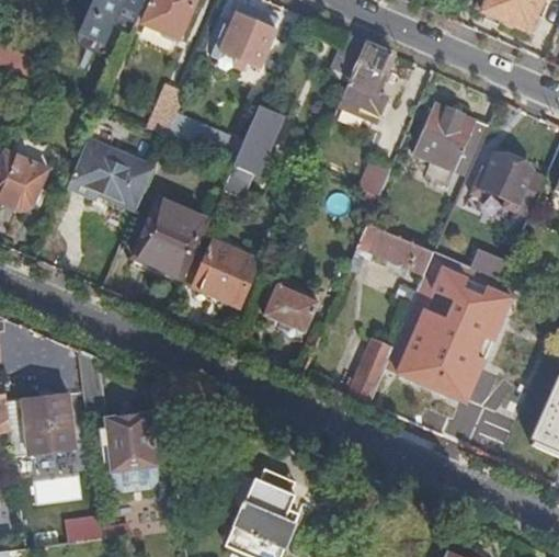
[(141,9),(145,0),(106,0),(124,8),(126,2),(141,9)]
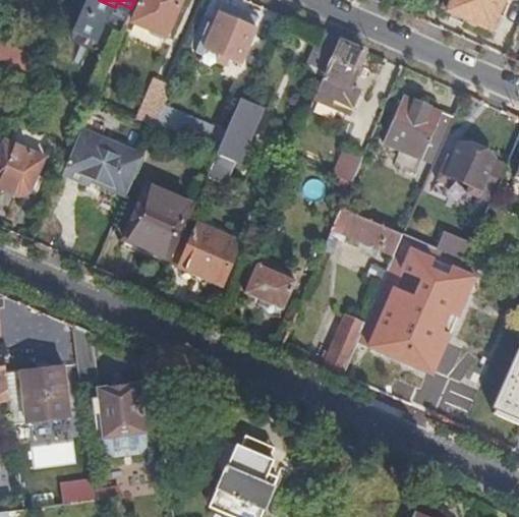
[(139,0),(131,19),(165,35),(179,0),(139,0)]
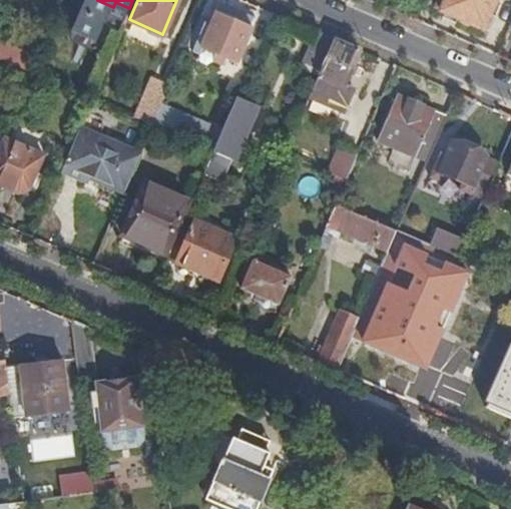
[(204,0),(200,12),(212,17),(210,23),(205,21),(194,47),(199,49),(201,44),(215,51),(213,58),(222,62),(225,55),(236,59),(250,26),(248,25),(228,15),(218,11),(222,0),(204,0)]
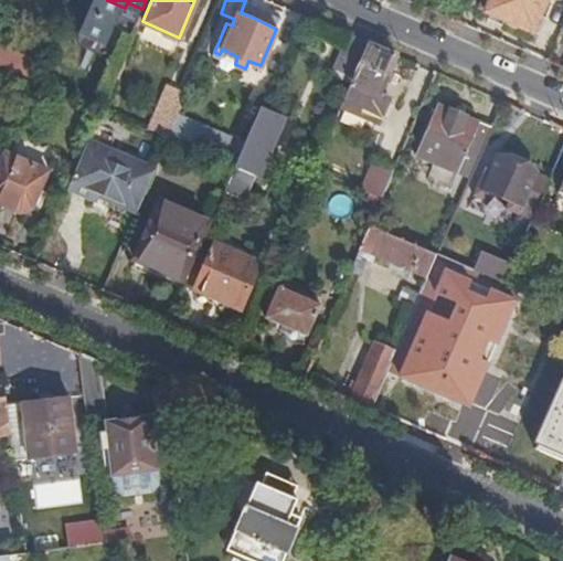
[(488,0),(485,10),(533,31),(545,0),(488,0)]
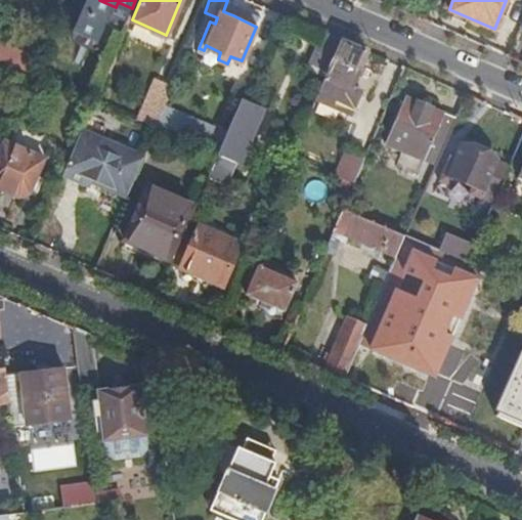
[(233,15),(254,26),(259,14),(237,5),(233,15)]
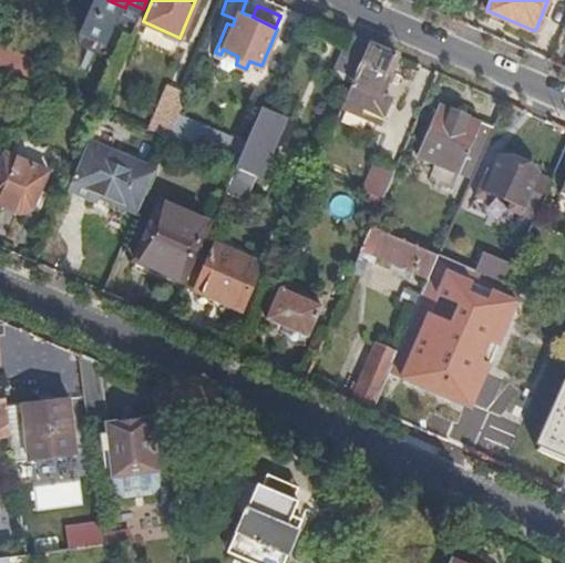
[(132,17),(139,20),(141,14),(134,11),(132,17)]
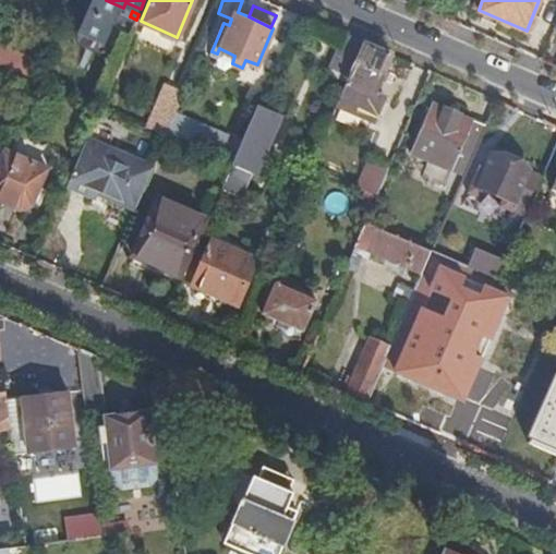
[(363,40),(343,32),(326,70),(347,80),(363,40)]
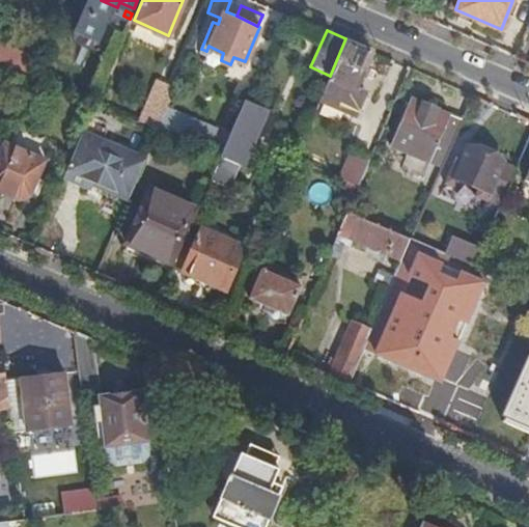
[(345,38),(330,76),(321,96),(355,112),(363,90),(355,86),(371,49),(345,38)]
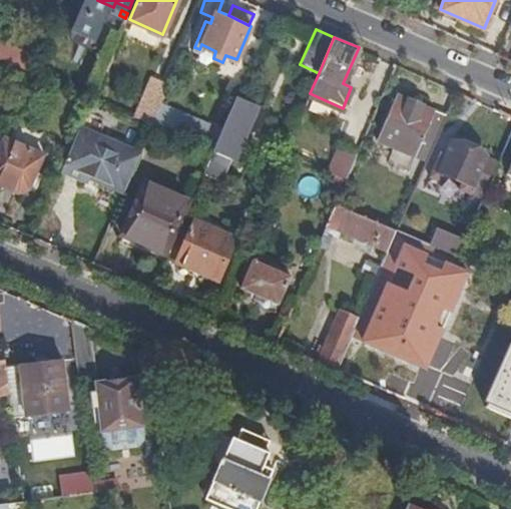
[(0,55),(30,68),(35,55),(0,40),(0,55)]
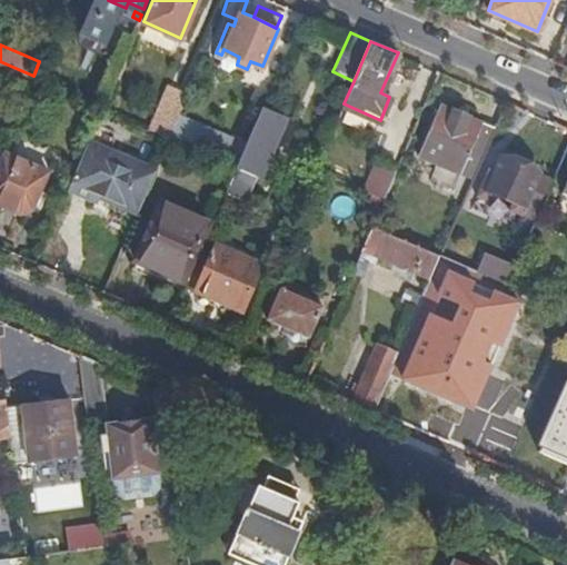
[(459,171),(483,120),(440,101),(418,154),(459,171)]
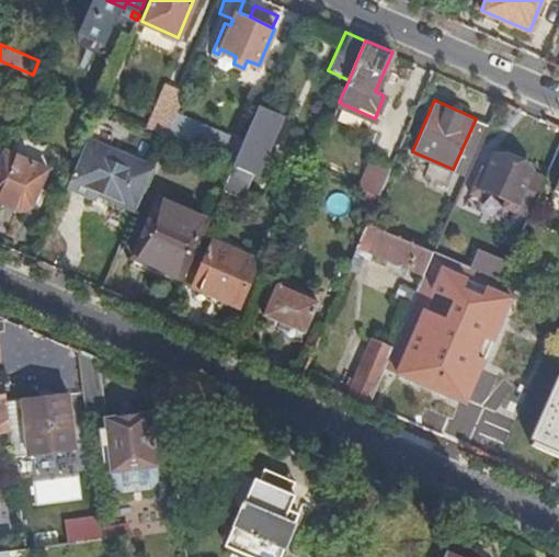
[(252,118),(234,163),(223,189),(241,196),(277,113),(258,105),(252,118)]
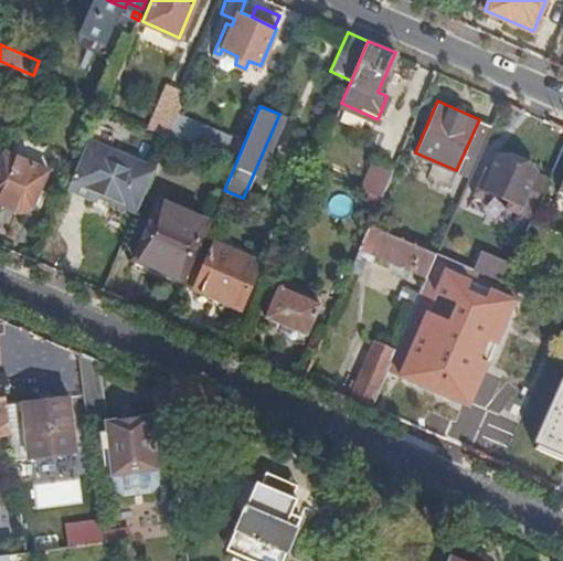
[(237,112),(219,157),(235,165),(254,119),(237,112)]
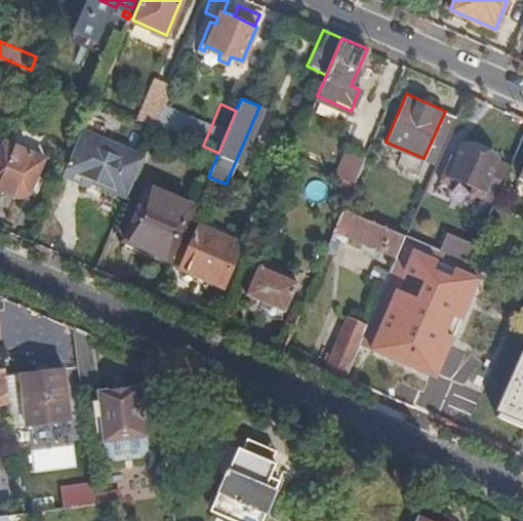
[(437,162),(456,116),(445,111),(425,158),(437,162)]
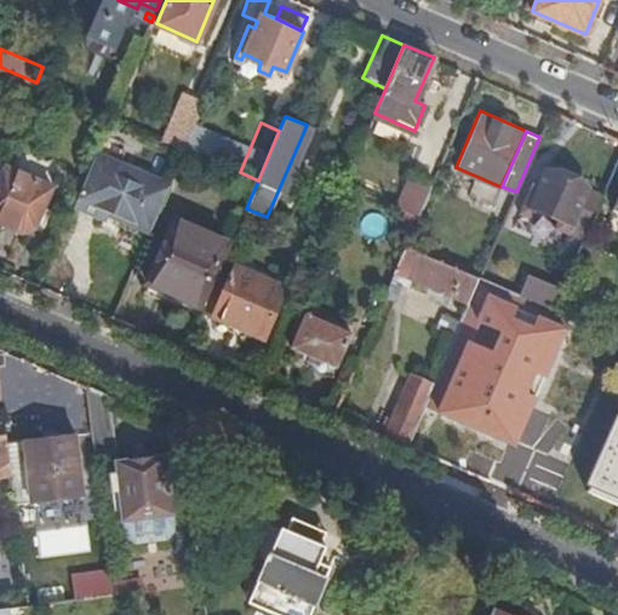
[(150,229),(169,185),(96,155),(78,196),(107,210),(150,229)]
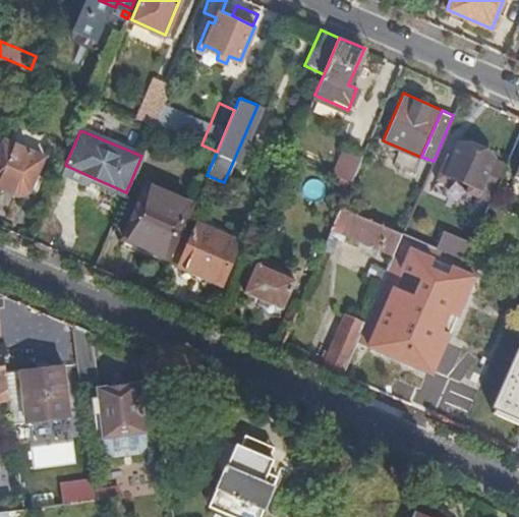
[(1,137),(0,139),(0,185),(17,193),(30,188),(43,155),(1,137)]
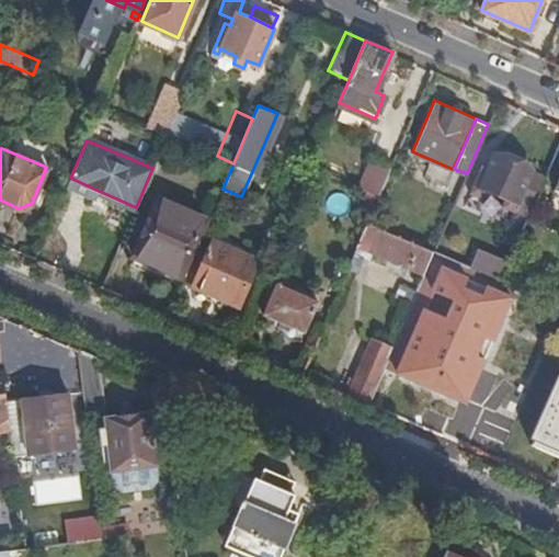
[(531,206),(545,174),(493,152),(480,184),(531,206)]
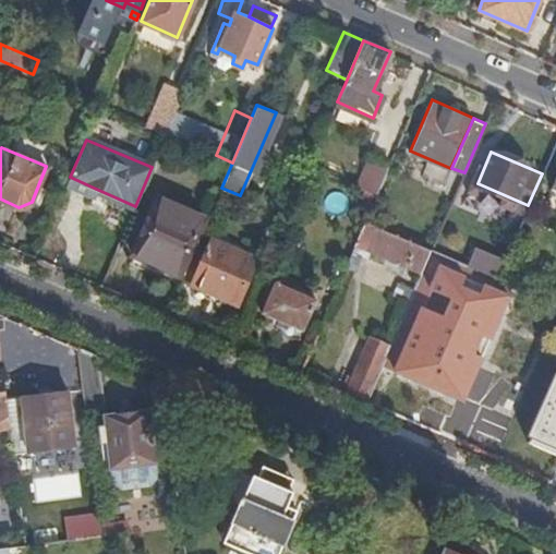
[(370,155),(357,185),(364,189),(376,194),(389,163),(370,155)]
